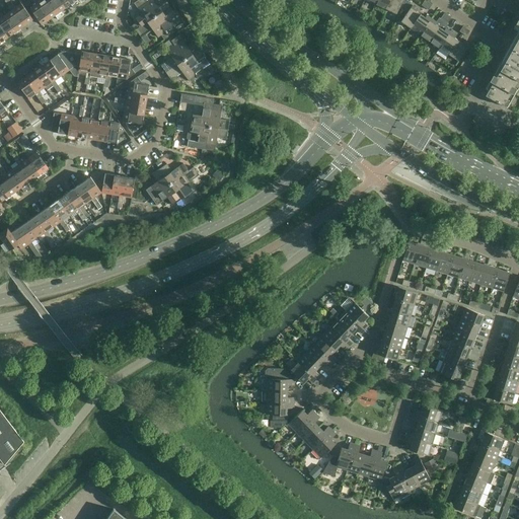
[(48,0),(42,0),(41,1),(39,0),(32,0),(36,4),(39,3),(50,18),(55,15),(58,19),(61,17),(48,0)]
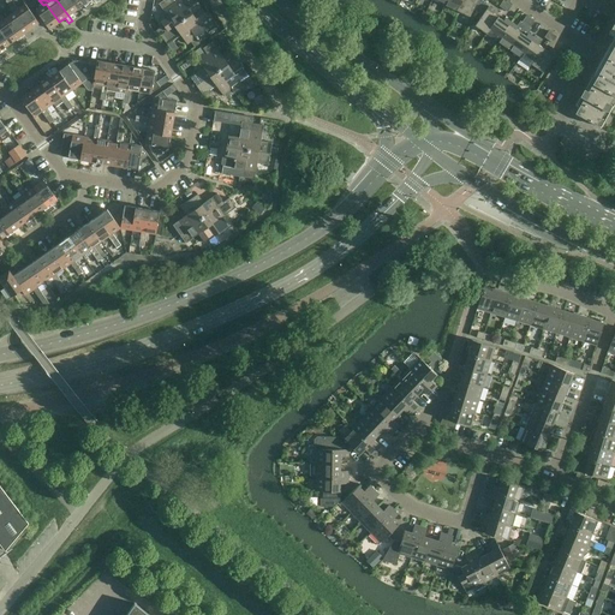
[(57,0),(72,21),(76,18),(72,13),(78,9),(71,0),(57,0)]
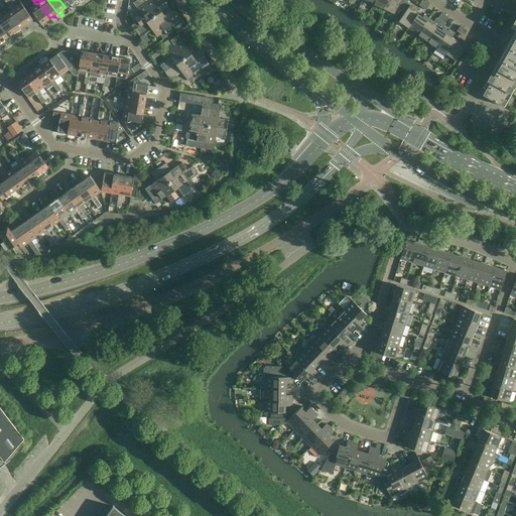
[(59,0),(66,7),(70,4),(73,8),(76,6),(72,0),(59,0)]
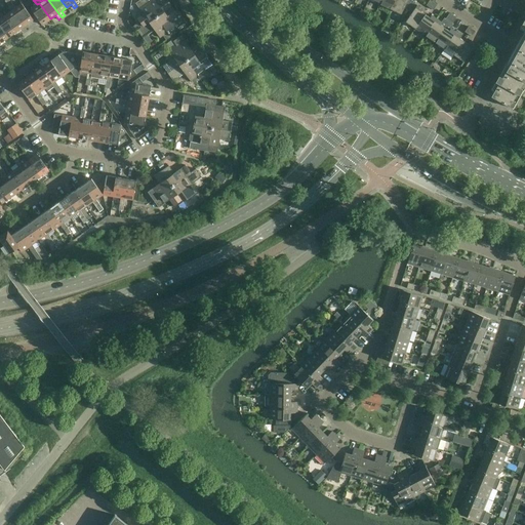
[(133,26),(136,30),(140,28),(156,17),(144,0),(139,0),(135,3),(144,14),(135,21),(137,23),(133,26)]
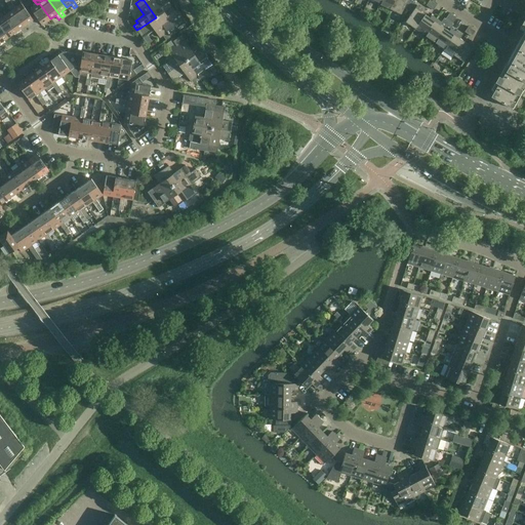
[(171,6),(167,0),(144,0),(156,17),(171,6)]
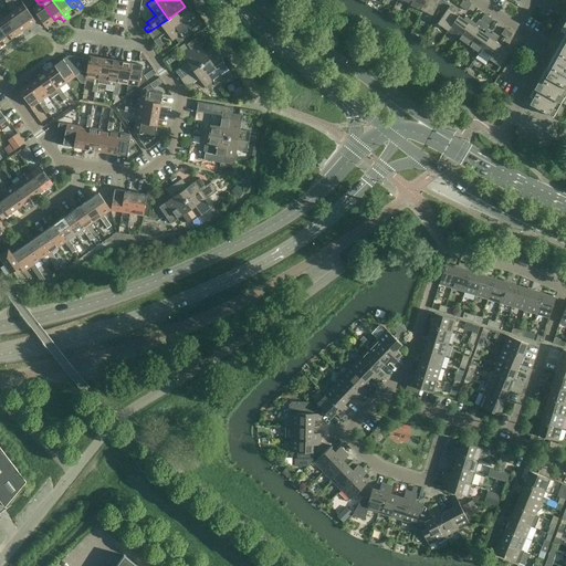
[(410,0),(409,4),(420,10),(425,0),(410,0)]
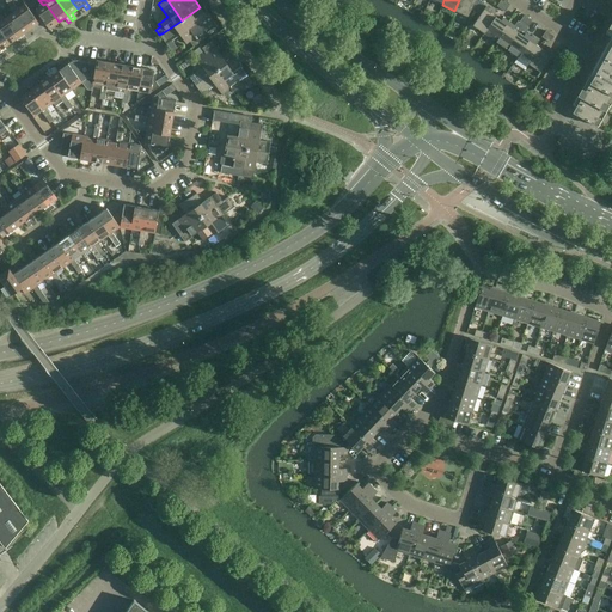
[(459,0),(454,11),(467,17),(471,10),(475,13),(481,2),(477,0),(459,0)]
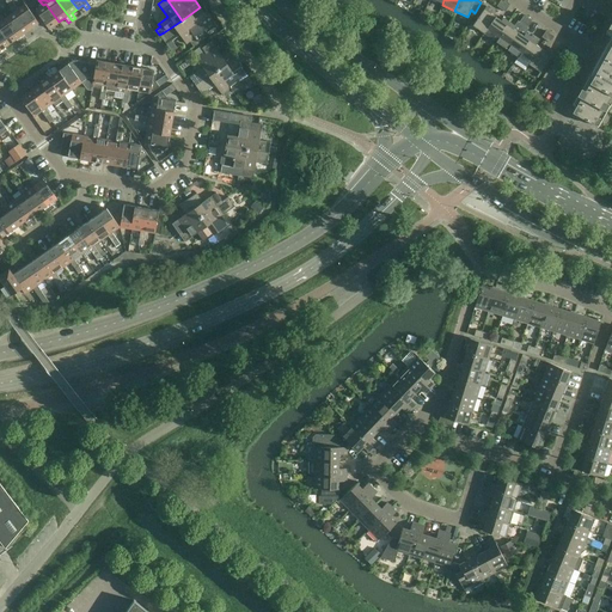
[(479,16),(472,25),(484,34),(495,17),(490,13),(493,11),(485,6),(481,2),(475,13),(479,16)]
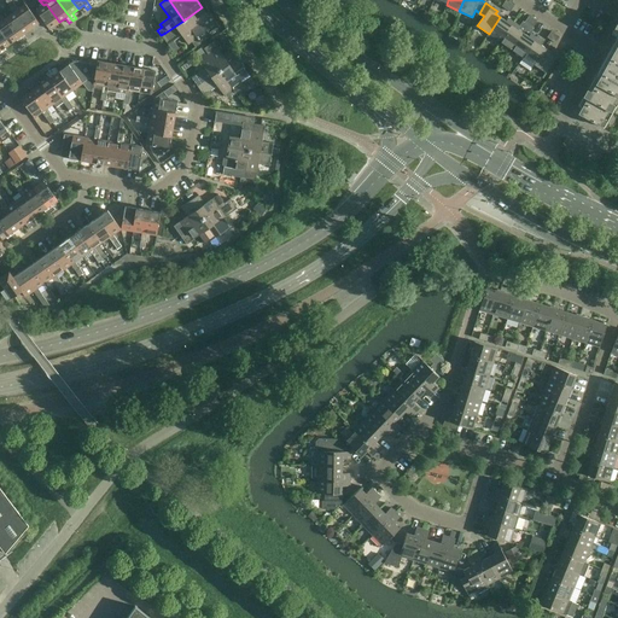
[(9,7),(13,13),(16,11),(29,30),(39,23),(25,4),(17,10),(13,4),(9,7)]
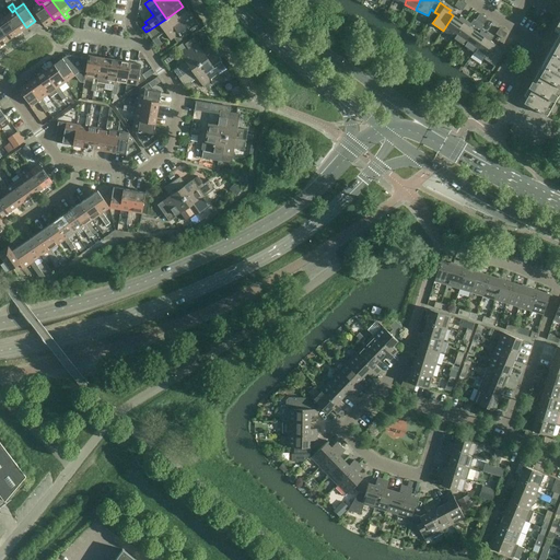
[(42,3),(39,4),(33,10),(45,26),(54,20),(42,3)]
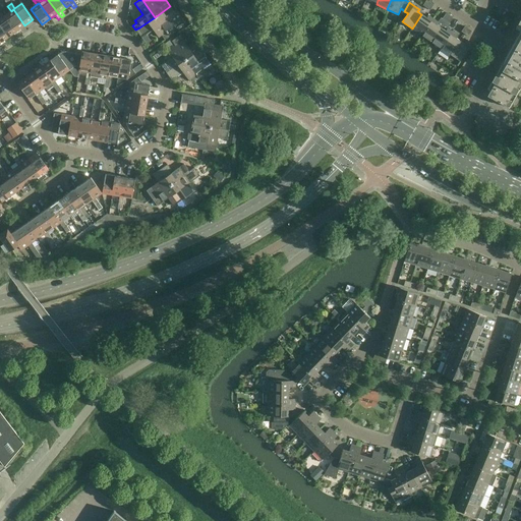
[(155,17),(168,36),(185,23),(177,11),(175,13),(170,6),(155,17)]
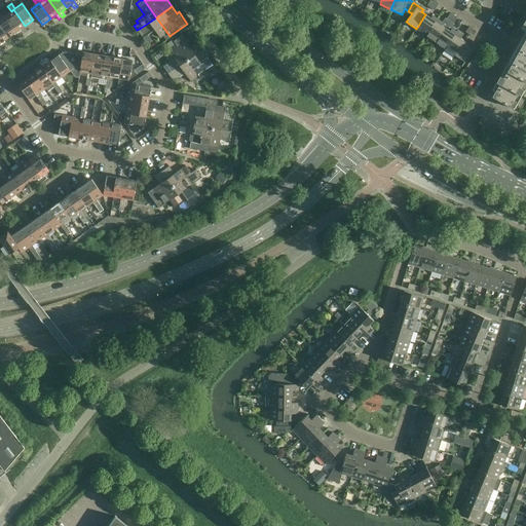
[(11,11),(5,15),(20,36),(23,34),(20,29),(25,26),(13,9),(11,11)]
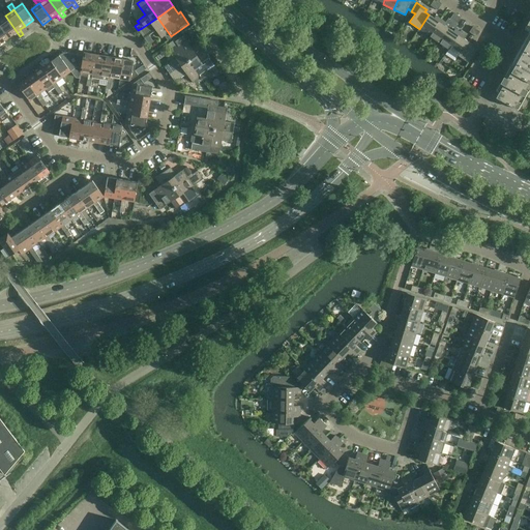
[(429,15),(419,29),(429,35),(440,19),(435,16),(434,18),(429,15)]
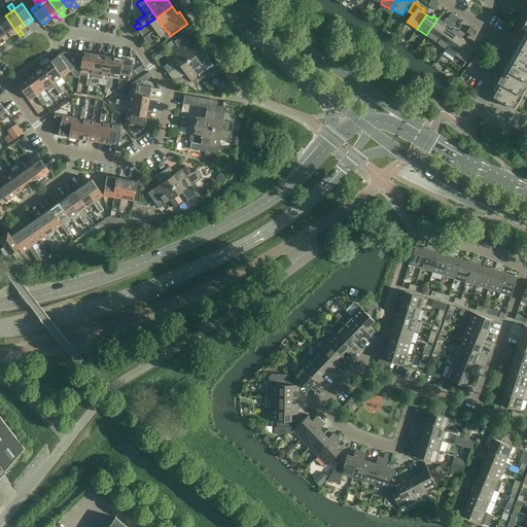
[(5,15),(0,19),(0,25),(8,37),(13,34),(16,38),(20,36),(5,15)]
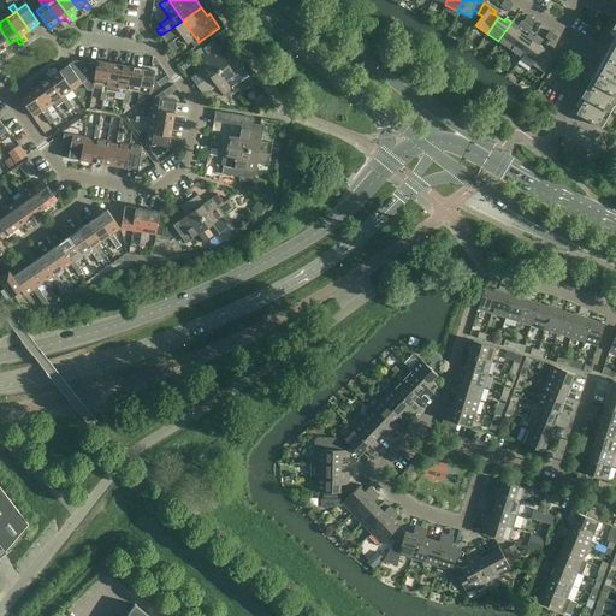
[(199,42),(183,21),(165,33),(160,35),(172,53),(178,48),(172,41),(181,35),(187,45),(190,42),(195,47),(200,43),(199,42)]
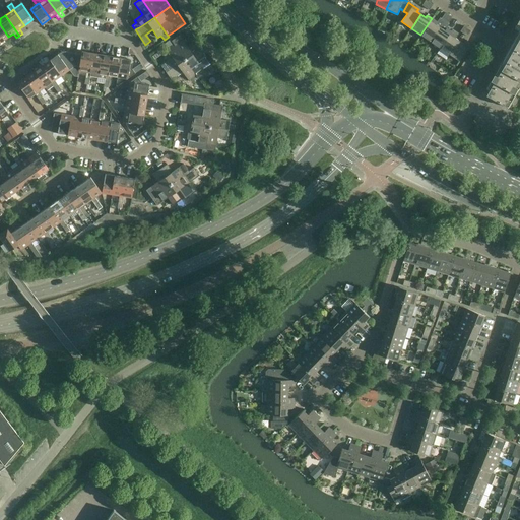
[(420,35),(431,42),(445,20),(441,18),(440,17),(437,22),(432,18),(420,35)]
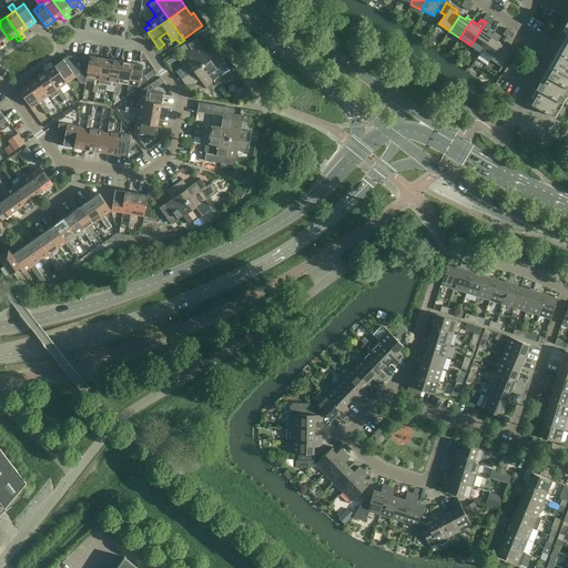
[(535,89),(536,89),(539,91),(531,104),(553,117),(567,89),(567,20),(561,30),(567,33),(567,38),(560,53),(543,83),(539,82),(535,89)]
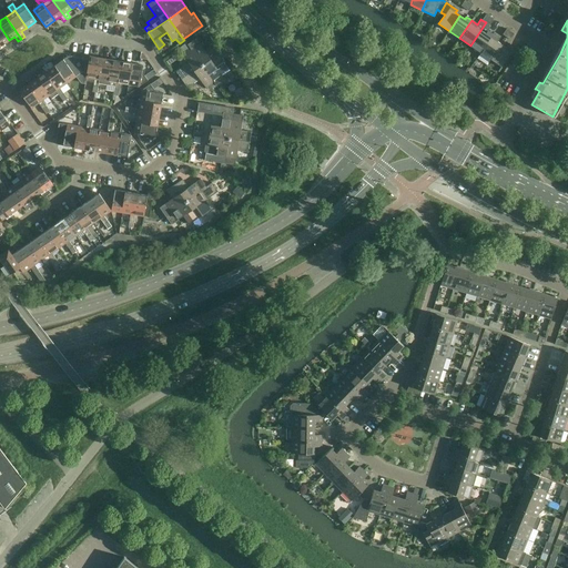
[(470,46),(480,52),(493,34),(487,31),(490,26),(489,26),(486,22),(470,46)]
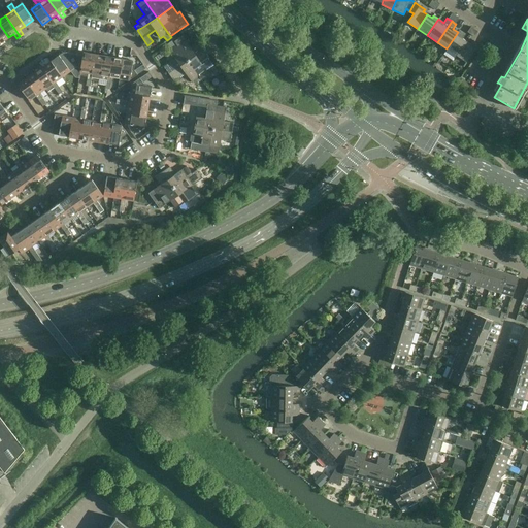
[(8,37),(0,25),(0,42),(3,47),(7,45),(3,40),(8,37)]
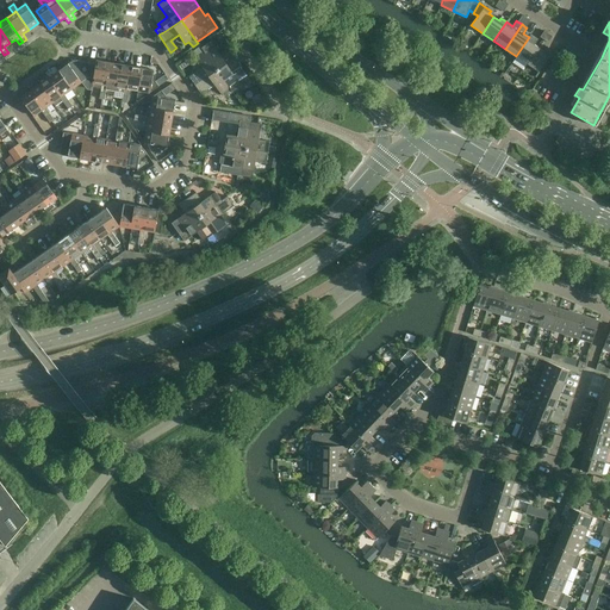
[(529,37),(516,56),(527,64),(539,48),(534,44),(535,42),(529,37)]
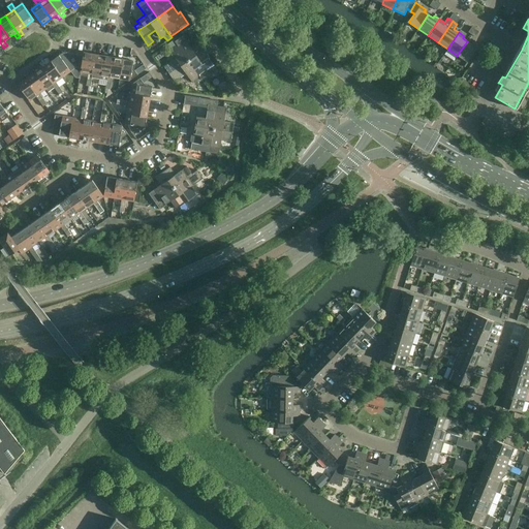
[(188,61),(208,47),(205,43),(200,45),(198,42),(190,48),(182,36),(175,41),(177,45),(188,61)]
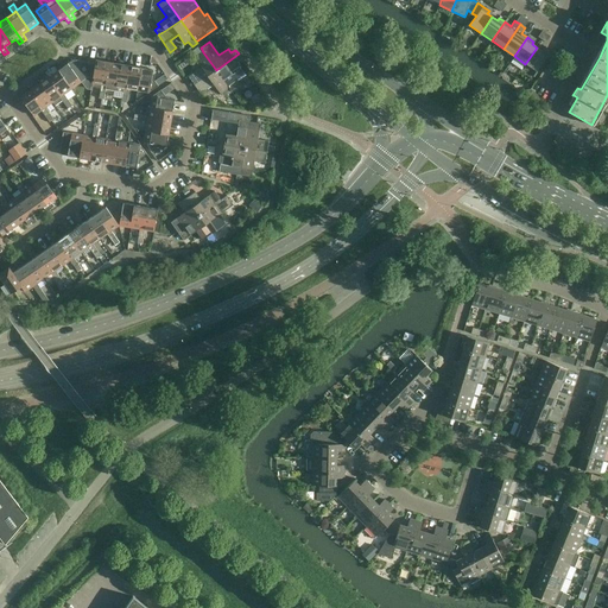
[(537,48),(525,64),(537,71),(540,67),(544,69),(553,57),(549,55),(550,52),(544,49),(542,51),(537,48)]
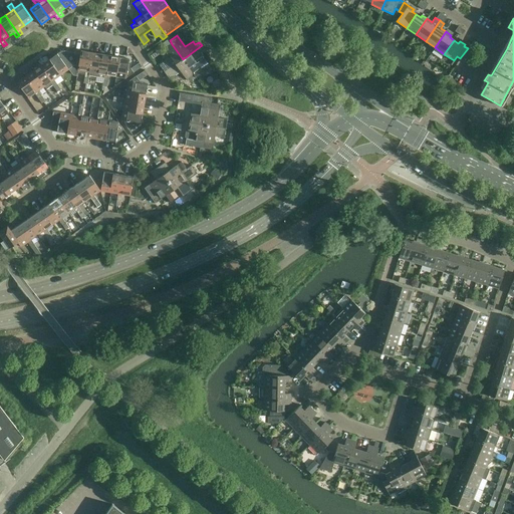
[(164,72),(183,59),(172,44),(165,49),(170,56),(159,64),(164,72)]
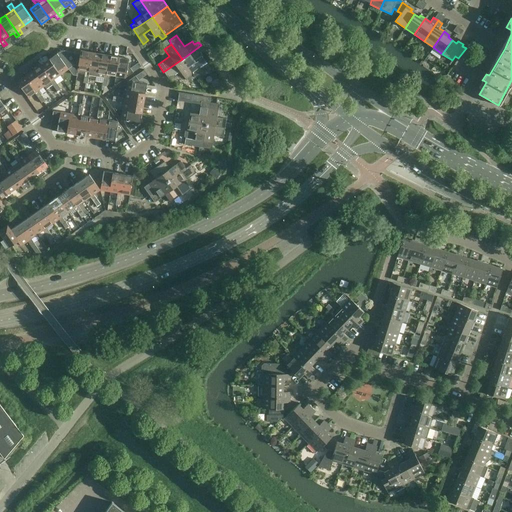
[(207,62),(200,53),(203,50),(201,45),(182,59),(195,77),(202,72),(199,67),(207,62)]
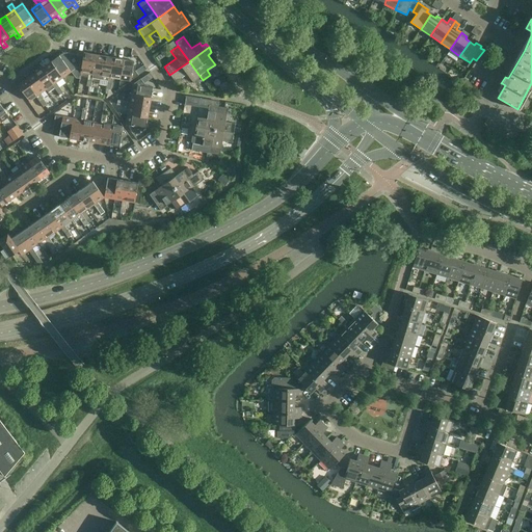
[(63,53),(50,62),(61,78),(77,68),(81,68),(83,56),(63,53)]
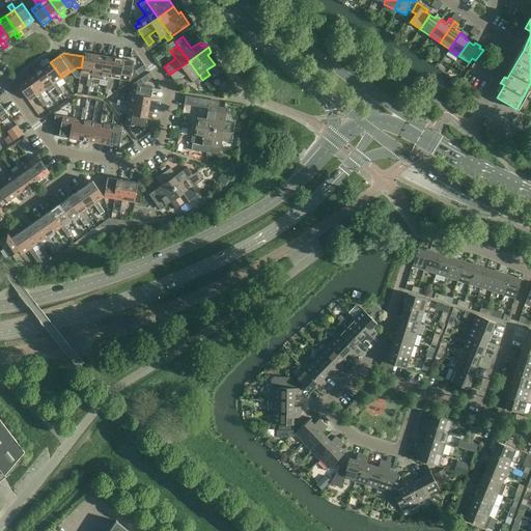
[(93,55),(83,53),(83,56),(81,67),(79,77),(87,78),(87,80),(91,81),(92,78),(92,75),(90,74),(93,55)]
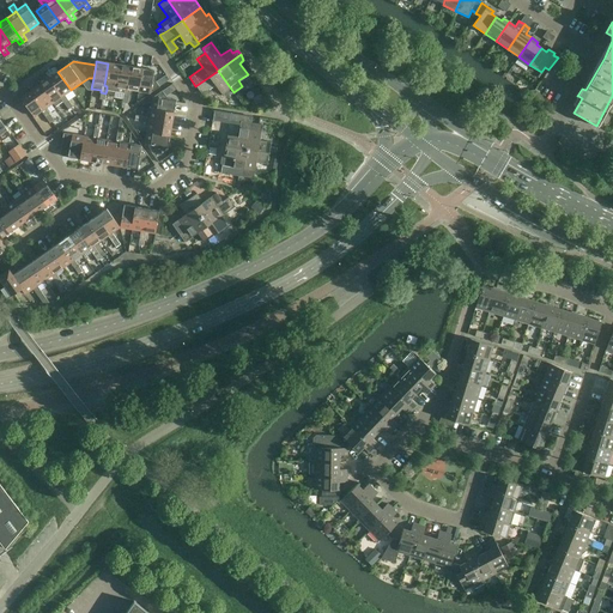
[(115,92),(120,65),(108,64),(104,85),(107,86),(107,90),(115,92)]
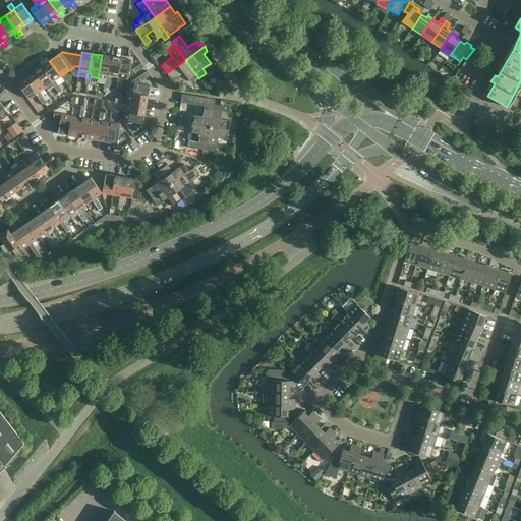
[(111,57),(102,55),(98,78),(105,79),(105,81),(109,82),(110,76),(108,76),(111,57)]
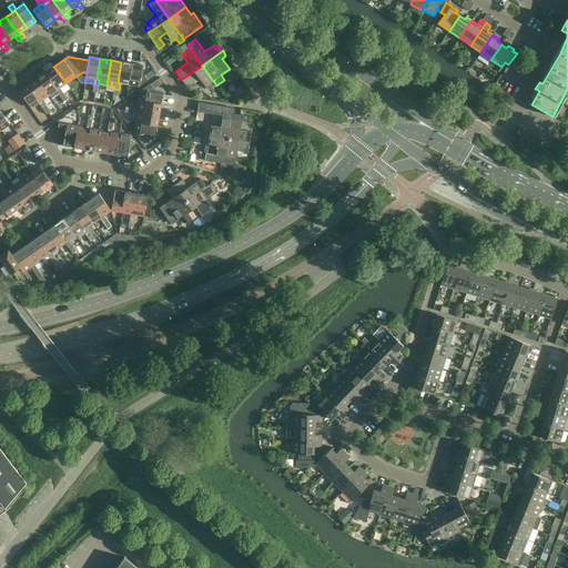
[(132,63),(121,62),(118,83),(120,83),(128,84),(132,63)]
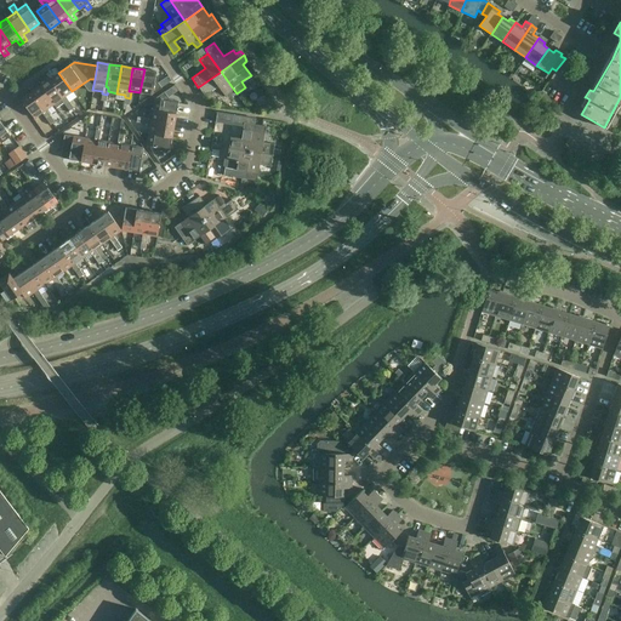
[(144,69),(140,92),(152,95),(161,89),(157,83),(154,81),(155,72),(144,69)]
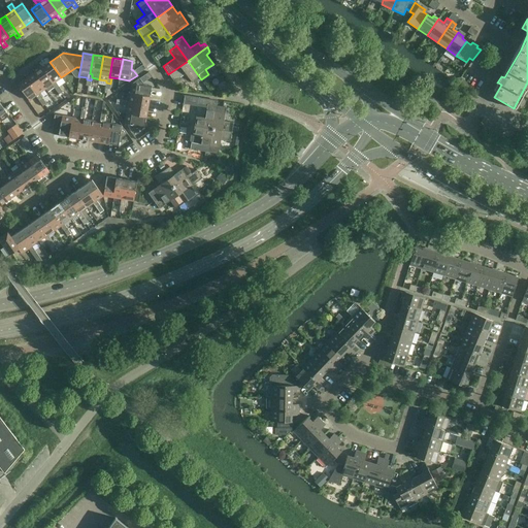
[(188,61),(168,74),(173,81),(186,73),(191,81),(192,80),(195,85),(201,79),(188,61)]
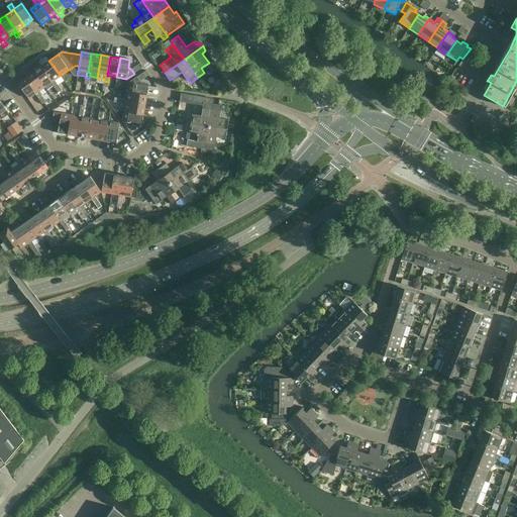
[(48,61),(41,66),(53,82),(55,80),(60,76),(48,61)]
